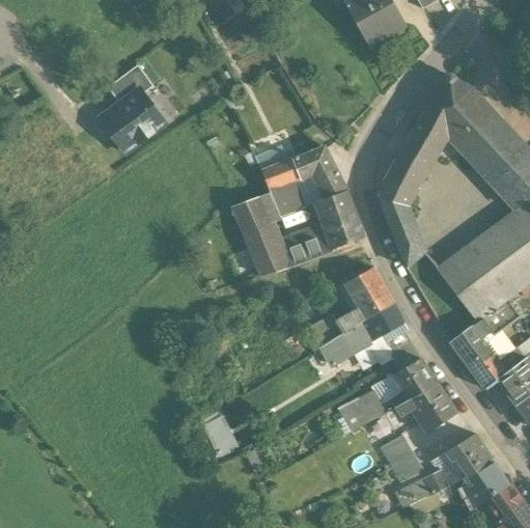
[(351,0),(372,39),(386,31),(387,33),(406,23),(392,0),(351,0)]
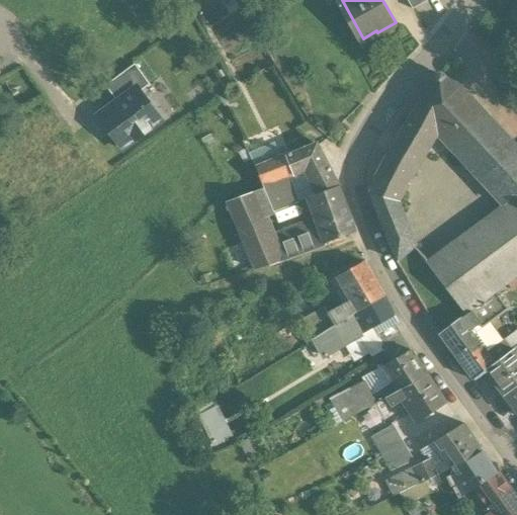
[(105,84),(120,103),(139,88),(140,89),(150,82),(135,62),(105,84)]
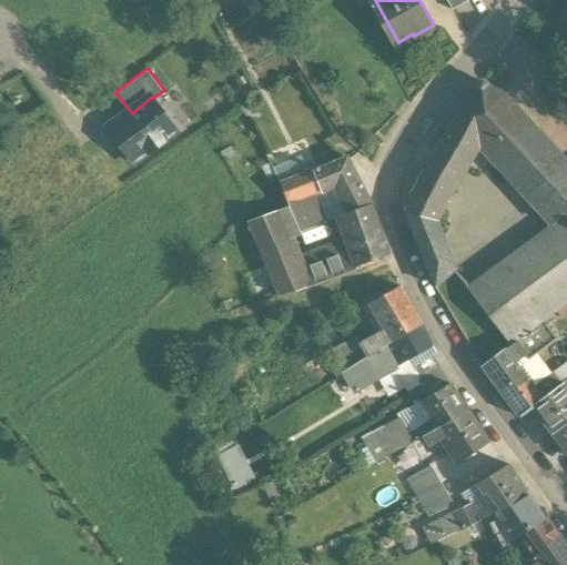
[(505,94),(482,79),(462,107),(426,165),(457,184),(478,144),(492,159),(529,120),(505,94)]
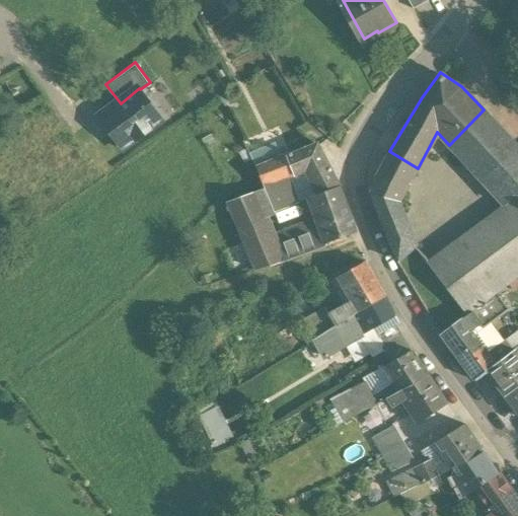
[(140,89),(139,88),(121,103),(100,118),(123,148),(161,119),(140,89)]
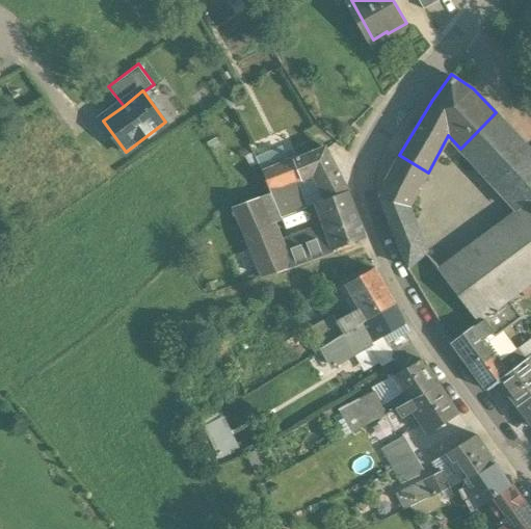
[(530,151),(496,112),(460,149),(515,209),(437,267),(461,294),(478,319),(530,282),(530,151)]
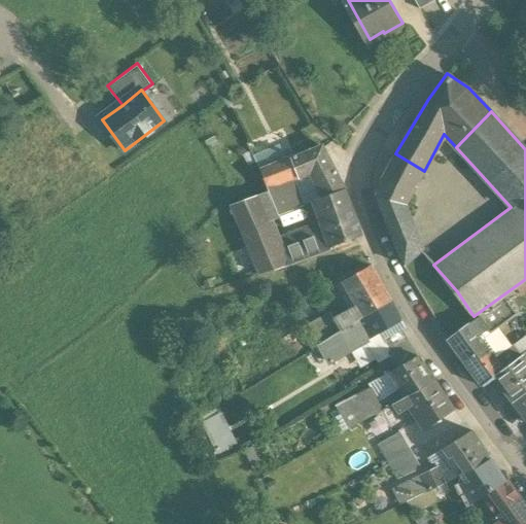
[(323,143),(260,169),(269,191),(272,200),(299,190),(293,177),(311,170),(324,196),(346,187),(323,143)]
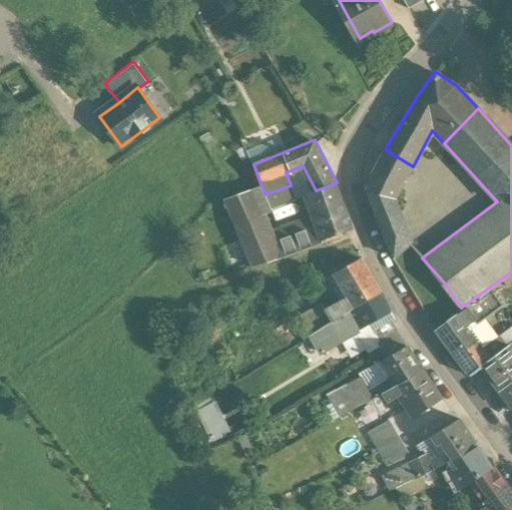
[(413,166),(385,149),(372,173),(367,190),(394,257),(411,242),(395,199),(413,166)]
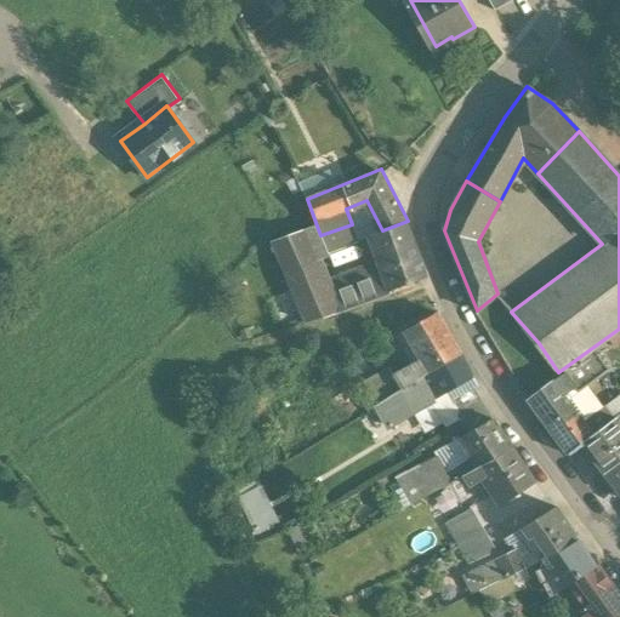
[(284,204),(268,211),(278,229),(271,234),(272,239),(297,230),(284,204)]
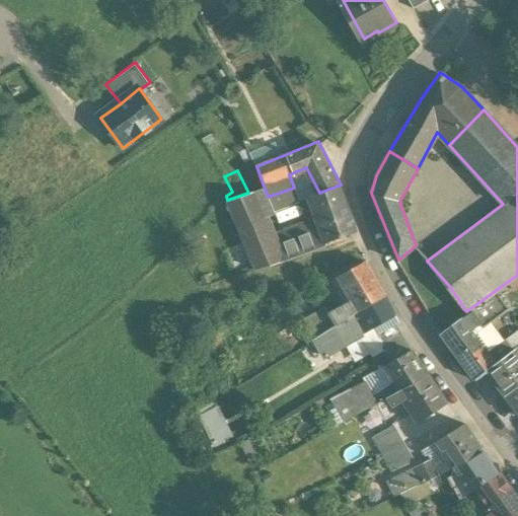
[(319,193),(309,197),(321,229),(306,234),(312,250),(328,245),(327,242),(358,233),(341,185),(319,193)]
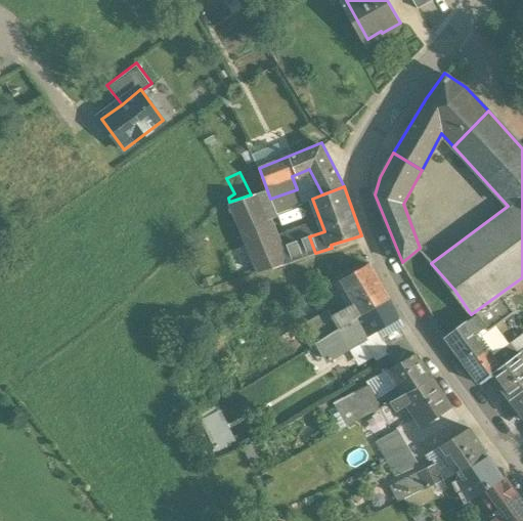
[(297,189),(270,199),(276,214),(302,204),(297,189)]
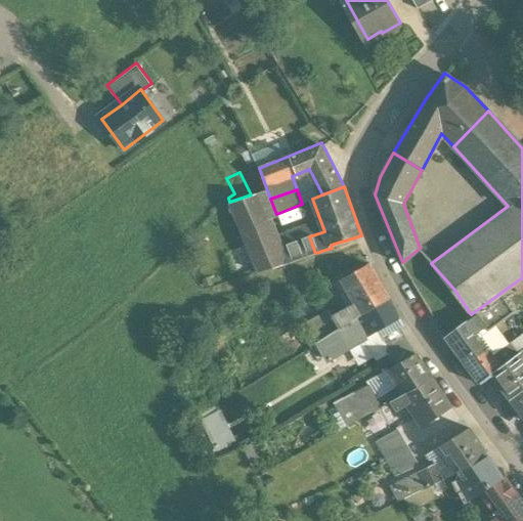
[(270,199),(267,190),(256,193),(266,218),(276,214),(270,199)]
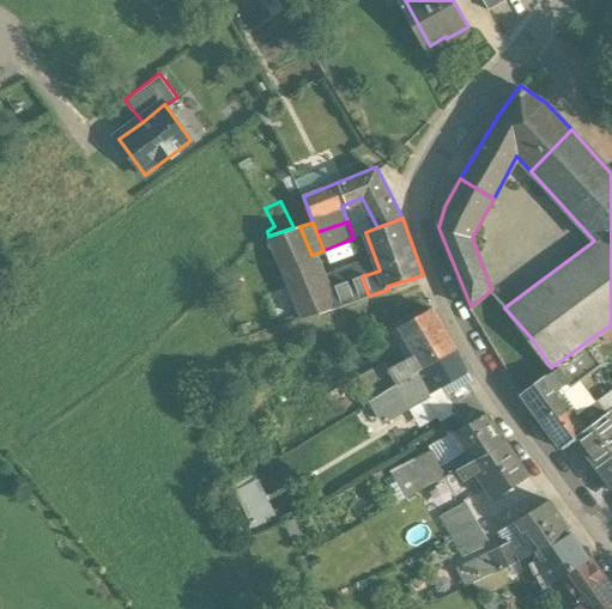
[(337,286),(333,276),(322,280),(311,255),(300,226),(294,227),(268,236),(303,317),(369,296),(362,276),(337,286)]
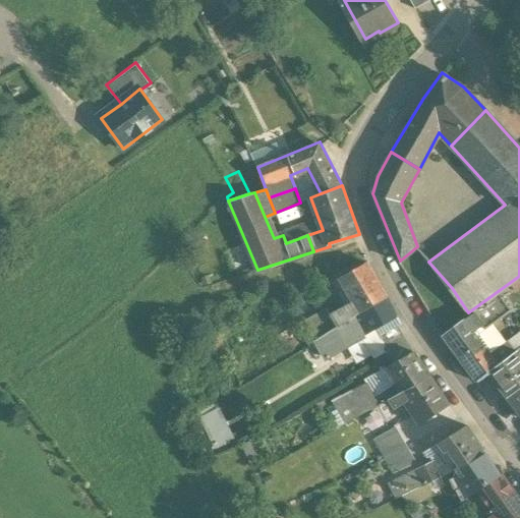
[(345,306),(331,315),(336,326),(358,311),(388,297),(366,263),(338,278),(346,292),(351,302),(345,306)]
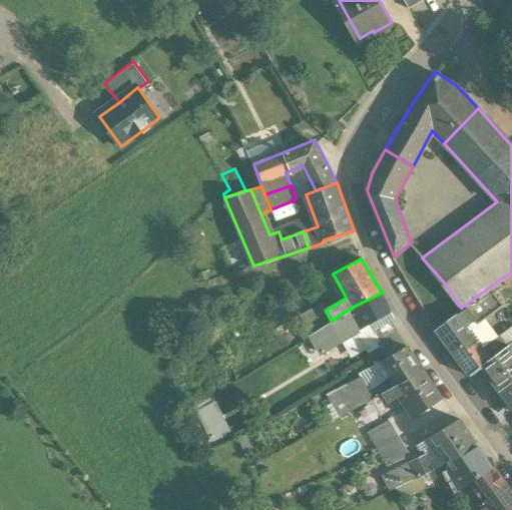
[(501,285),(458,313),(466,324),(472,321),(473,323),(476,321),(478,323),(511,302),(511,300),(501,285)]
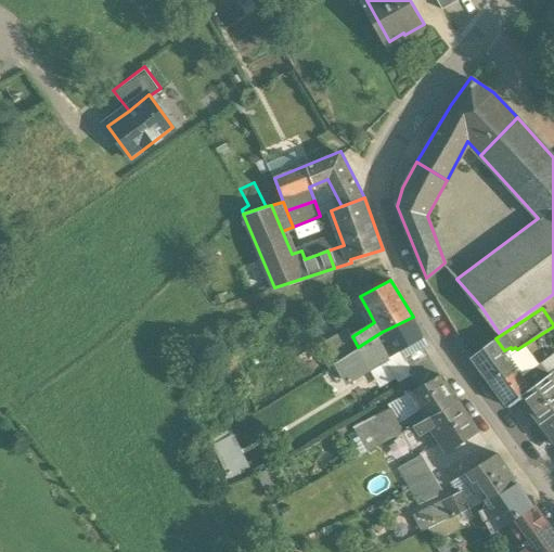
[(369,311),(362,315),(368,326),(374,322),(369,311)]
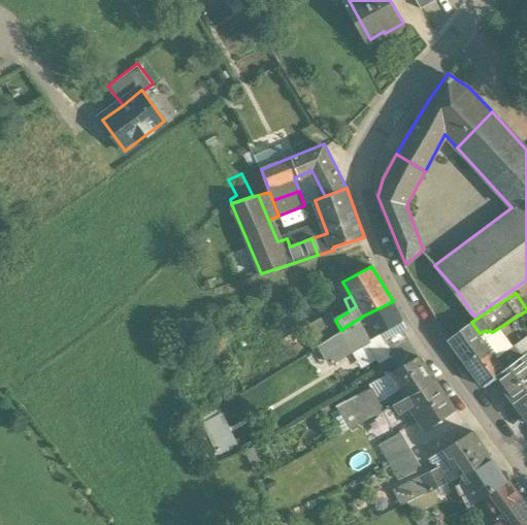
[(393,301),(363,316),(340,330),(330,337),(340,354),(360,342),(367,338),(403,319),(393,301)]
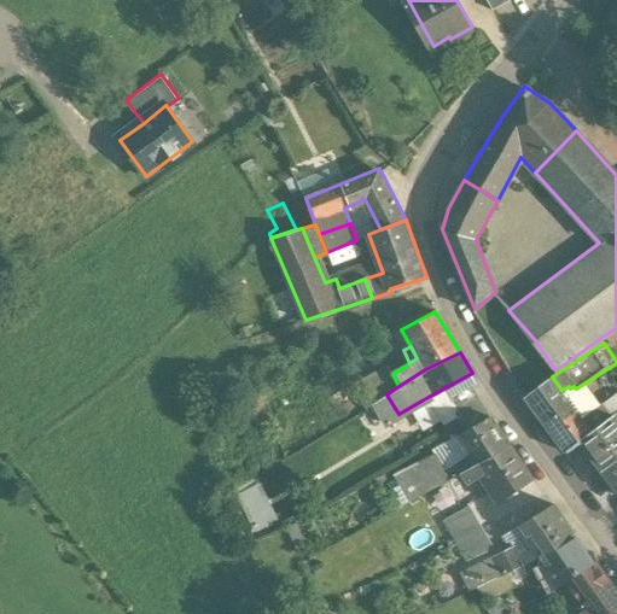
[(393,374),(386,366),(361,380),(374,402),(386,395),(399,386),(393,374)]
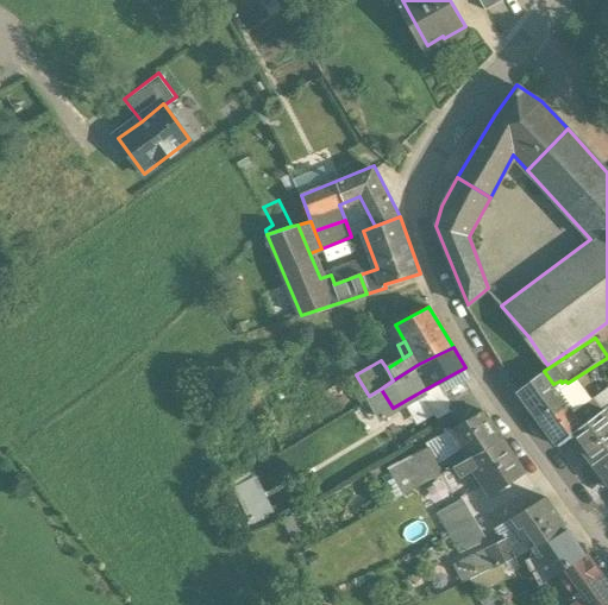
[(465,367),(424,390),(432,402),(446,394),(445,391),(465,378),(469,376),(465,367)]
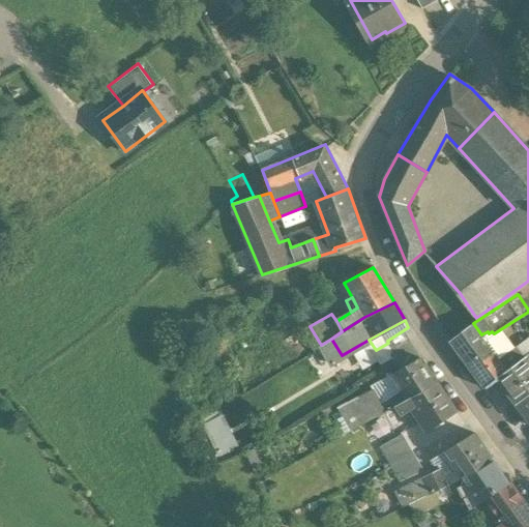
[(472,323),(451,340),(477,375),(499,359),(481,334),(473,323),(472,323)]
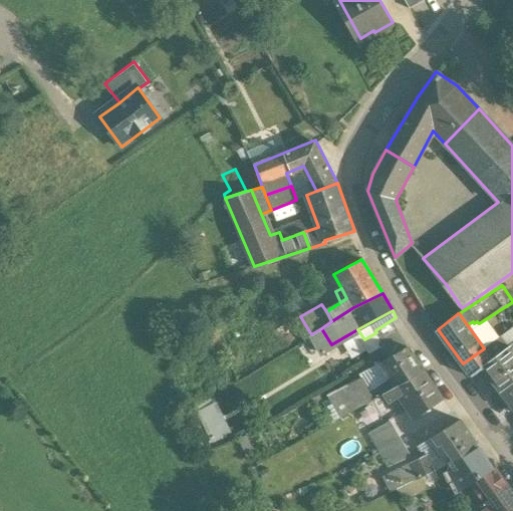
[(393,319),(375,330),(376,332),(380,339),(399,330),(393,319)]
